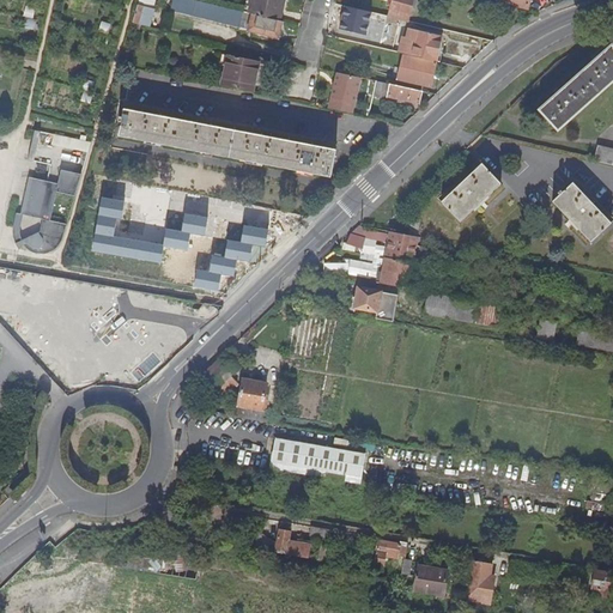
[(138,0),(133,22),(144,24),(145,17),(149,17),(150,12),(147,11),(149,6),(153,7),(155,0),(138,0)]
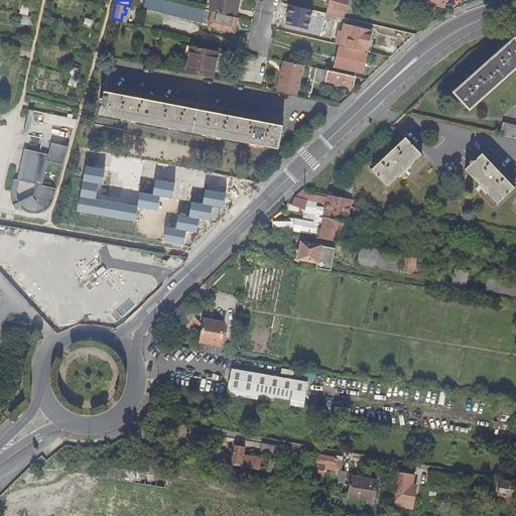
[(234,30),(237,17),(235,17),(210,10),(167,0),(145,0),(144,8),(234,30)]
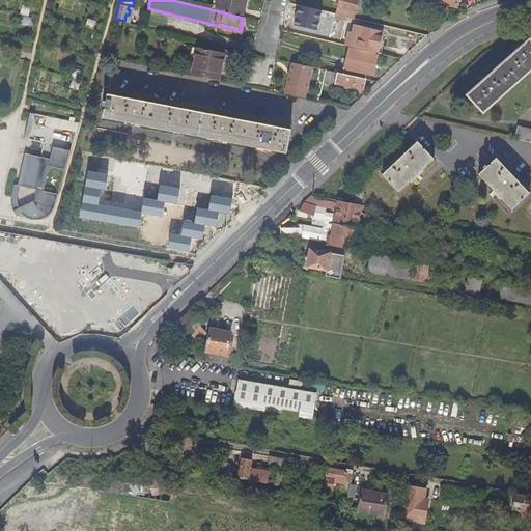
[(244,5),(244,0),(218,0),(216,10),(242,18),(245,5),(244,5)]
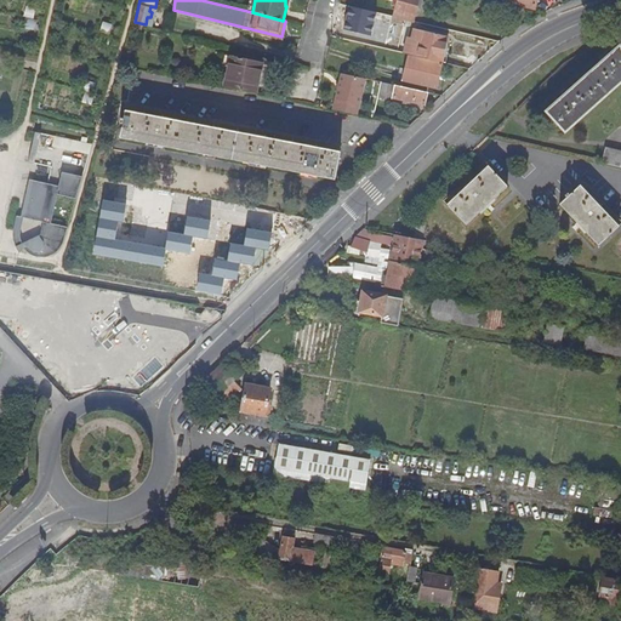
[(394,15),(414,20),(416,7),(420,7),(421,0),(393,0),(393,5),(397,6),(394,15)]
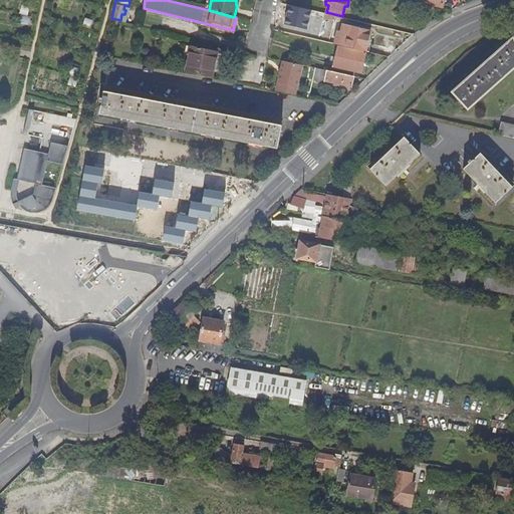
[(334,43),(369,51),(369,49),(366,49),(370,30),(342,23),(340,30),(337,29),(334,43)]
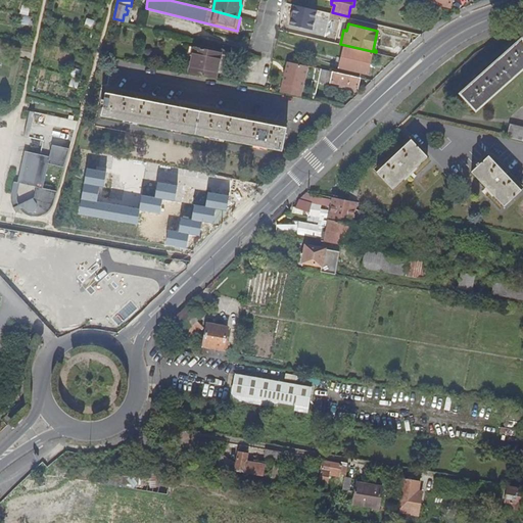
[(460,92),(476,110),(522,67),(522,36),(522,37),(460,92)]
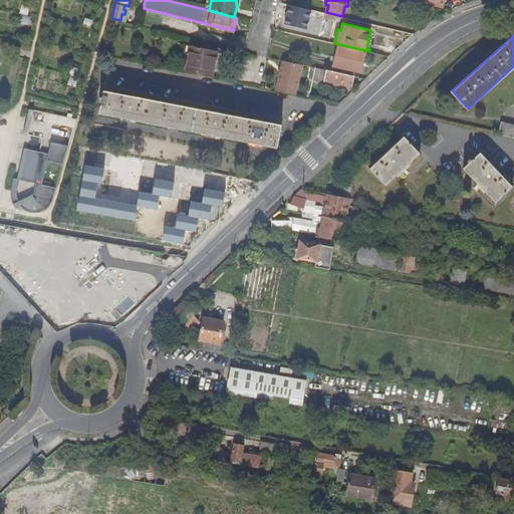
[(186,71),(211,77),(216,51),(192,45),(186,71)]
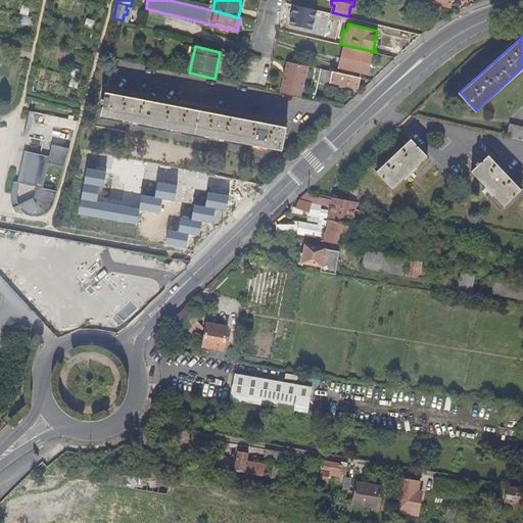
[(367,74),(372,53),(344,46),(341,57),(337,56),(334,65),(367,74)]
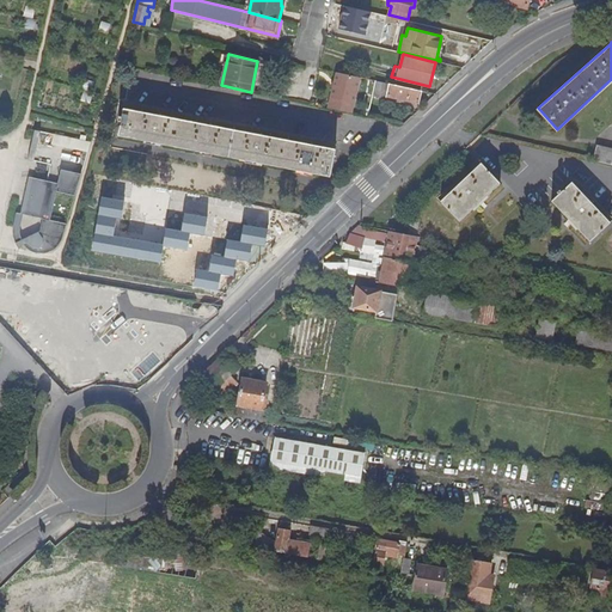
[(360,77),(337,71),(328,108),(352,112),(360,77)]
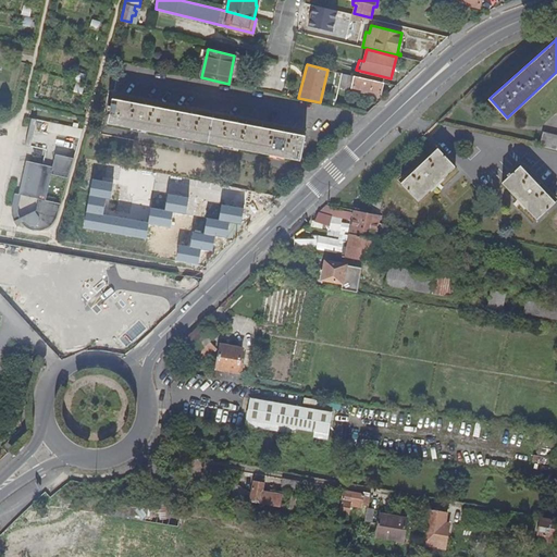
[(380,93),(383,82),(342,73),(341,75),(355,78),(353,86),(380,93)]
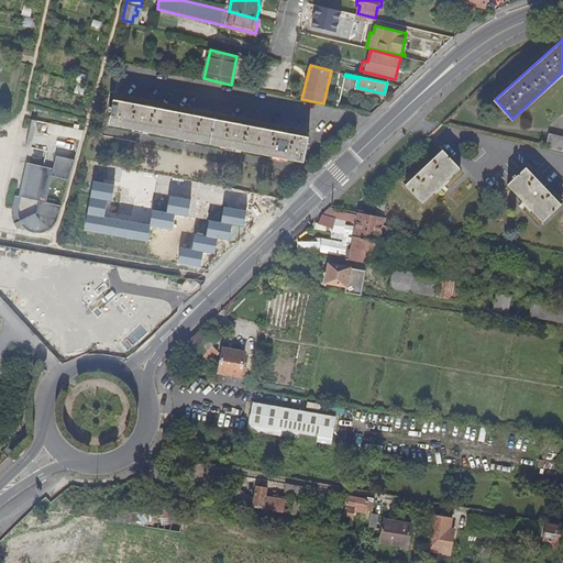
[(355,92),(356,87),(359,79),(344,76),(343,83),(342,89),(355,92)]
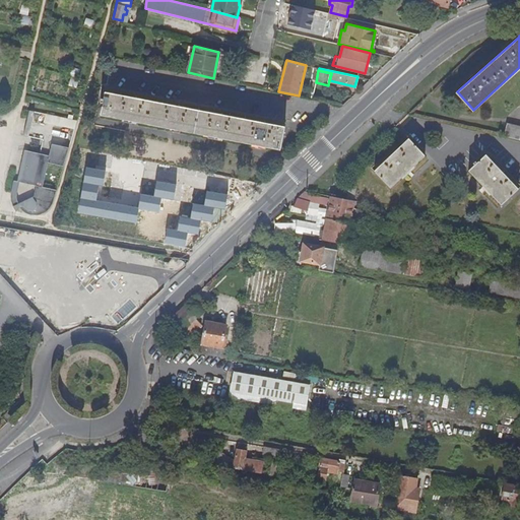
[(189,109),(105,91),(104,99),(101,99),(100,102),(103,103),(101,115),(183,131),(221,139),(279,150),(284,127),(189,109)]
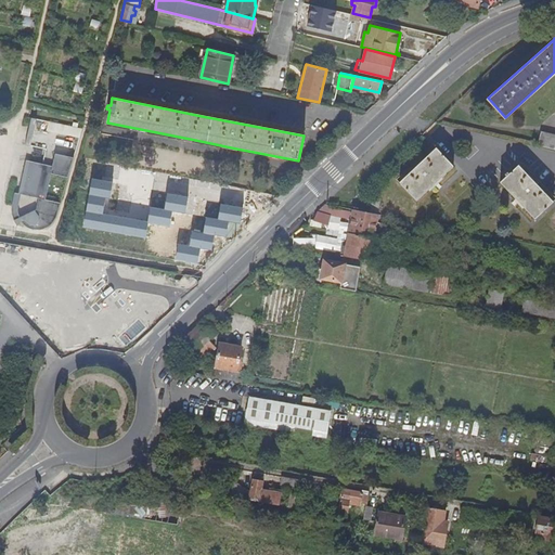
[(65,126),(64,134),(79,138),(81,129),(65,126)]
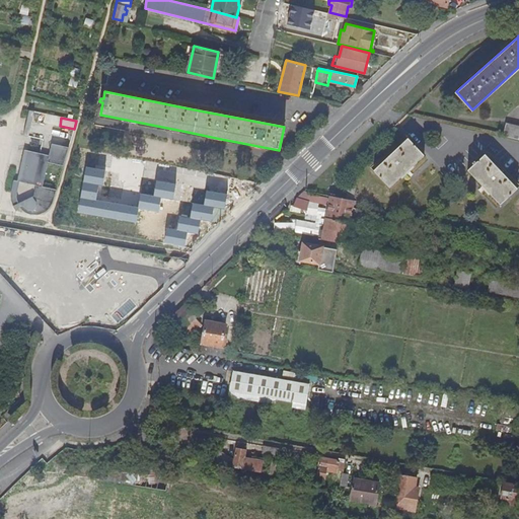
[(518,138),(518,124),(506,122),(503,135),(518,138)]
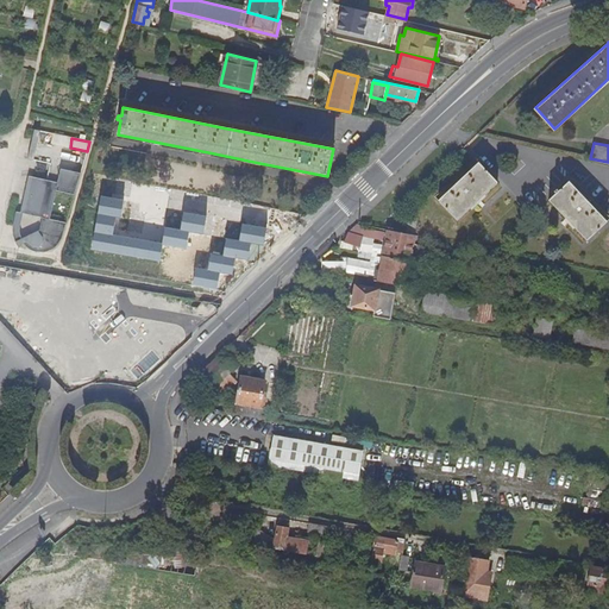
[(497,182),(478,162),(437,200),(456,220),(497,182)]
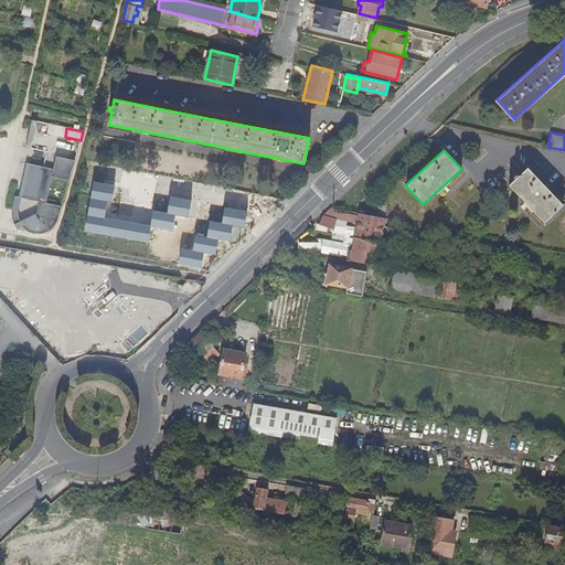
[(56,157),(53,169),(52,177),(70,181),(75,161),(56,157)]
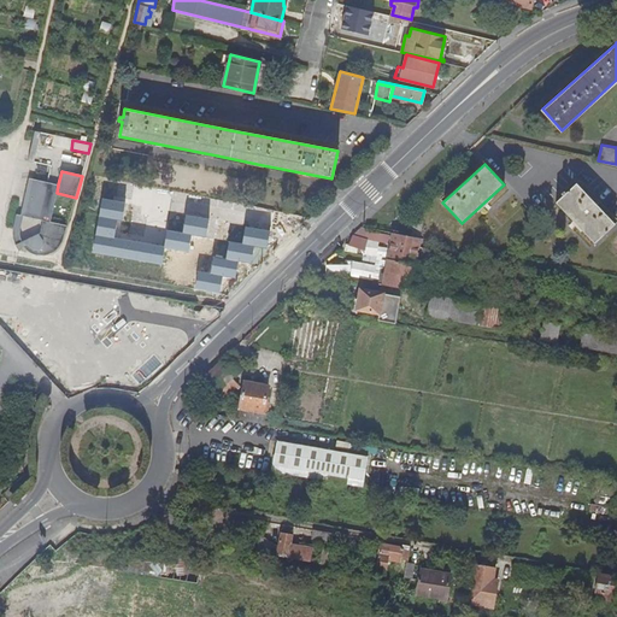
[(29,178),(21,215),(23,216),(40,219),(48,182),(29,178)]
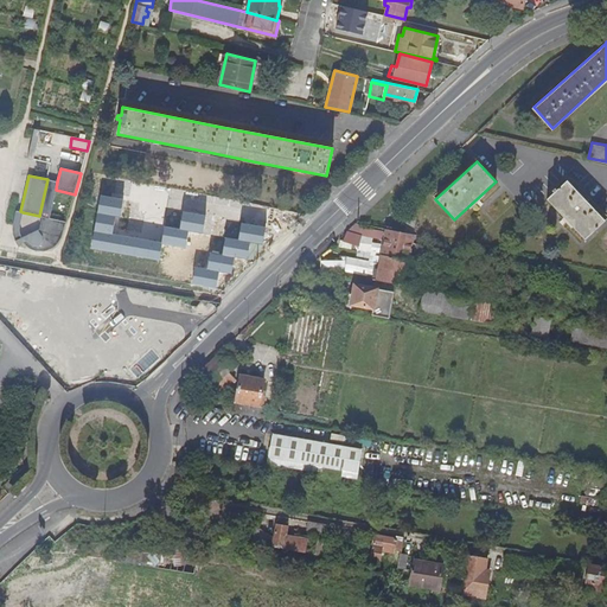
[(57,181),(48,179),(39,216),(42,217),(39,229),(32,232),(38,232),(42,236),(45,234),(50,218),(56,190),(57,181)]
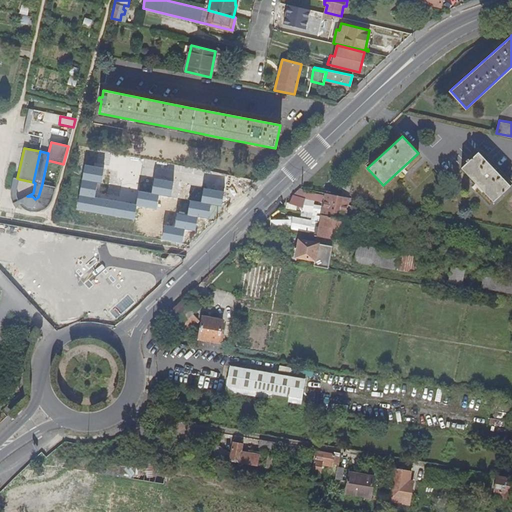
[(510,187),(477,152),(468,160),(467,158),(464,161),(466,163),(460,168),(493,202),(510,187)]
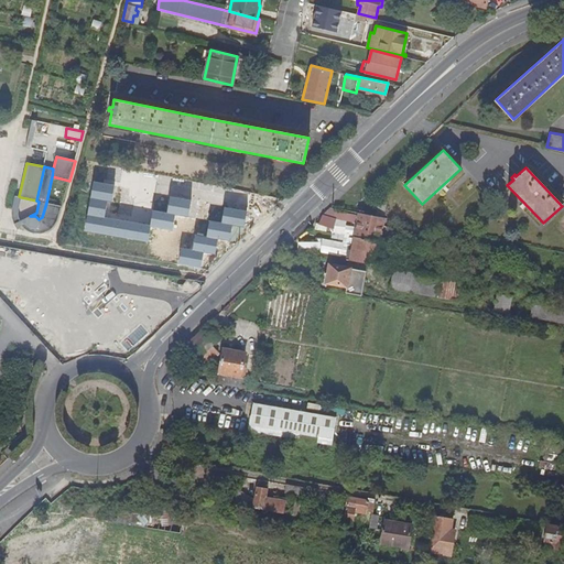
[(115,185),(94,181),(85,231),(149,241),(151,228),(173,231),(175,215),(188,217),(191,199),(170,196),(167,214),(153,212),(151,226),(105,218),(107,201),(112,202),(115,185)]
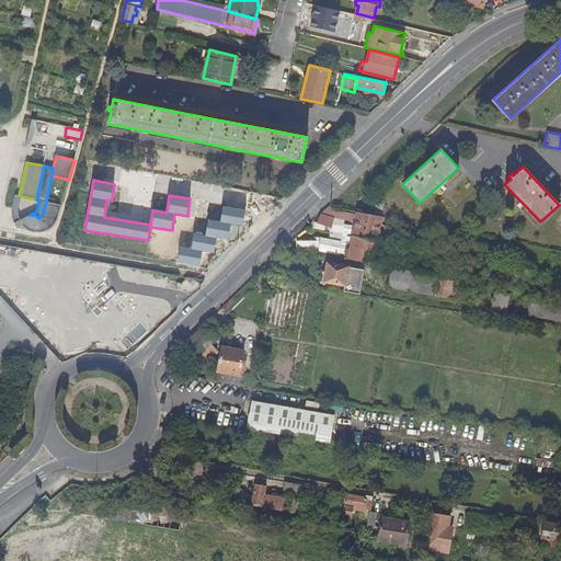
[(21,196),(19,195),(15,194),(12,207),(12,212),(13,219),(16,227),(22,224),(20,219),(19,214),(18,209),(19,204),(21,196)]
